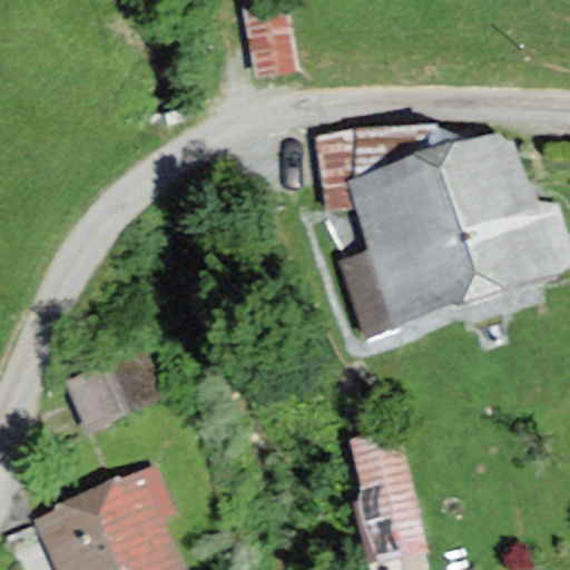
[(295,69),(296,21),(253,20),(251,68),(295,69)]
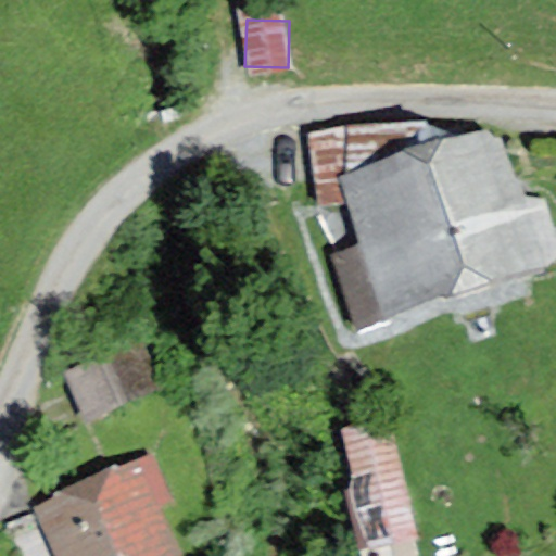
[(555,248),(515,131),(355,187),(405,330),(555,277),(555,248)]
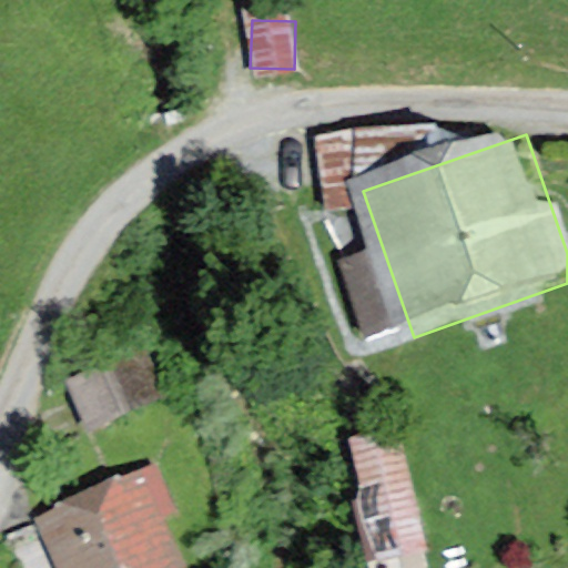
[(117,359),(128,405),(159,397),(148,352),(117,359)]
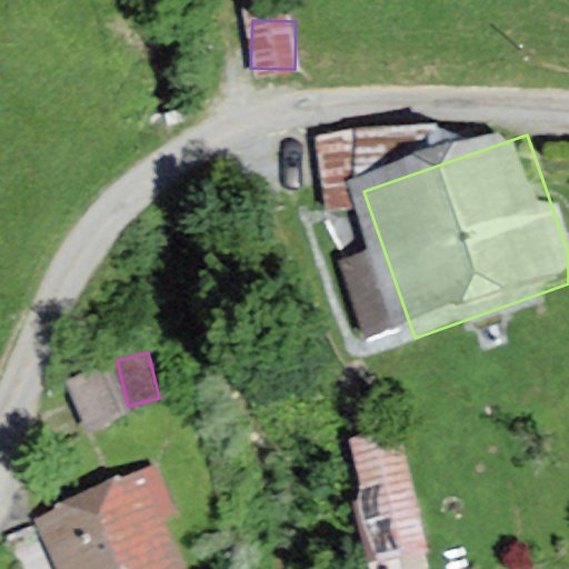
[(110,362),(68,378),(87,427),(129,411),(110,362)]
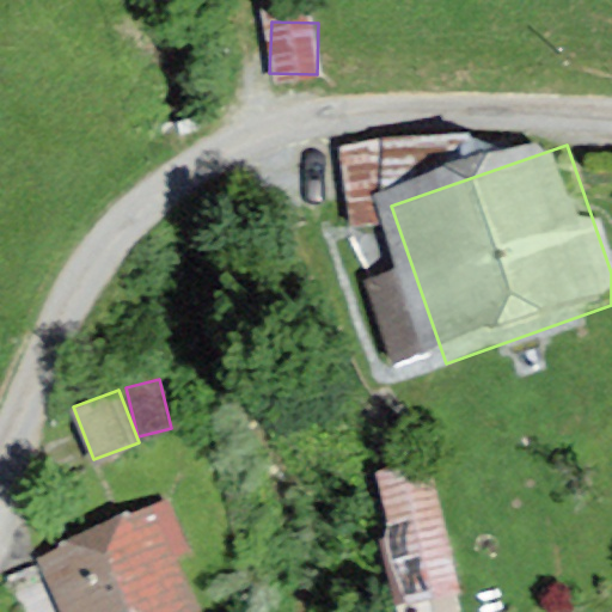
[(375,478),(403,611),(464,611),(434,465),(375,478)]
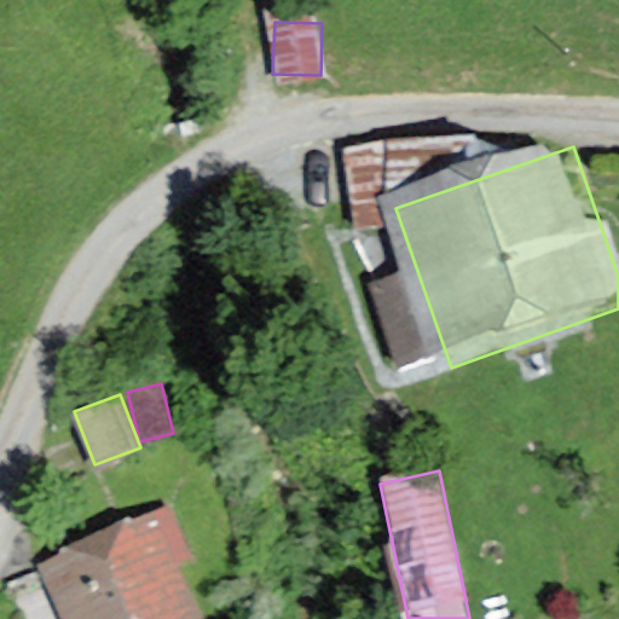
[(163,499),(36,559),(64,618),(207,618),(218,614),(163,499)]
